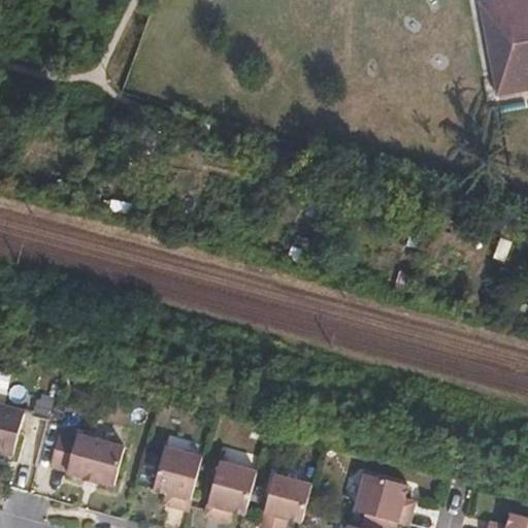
[(527,0),(485,0),(484,0),(500,95),(527,89),(527,0)]
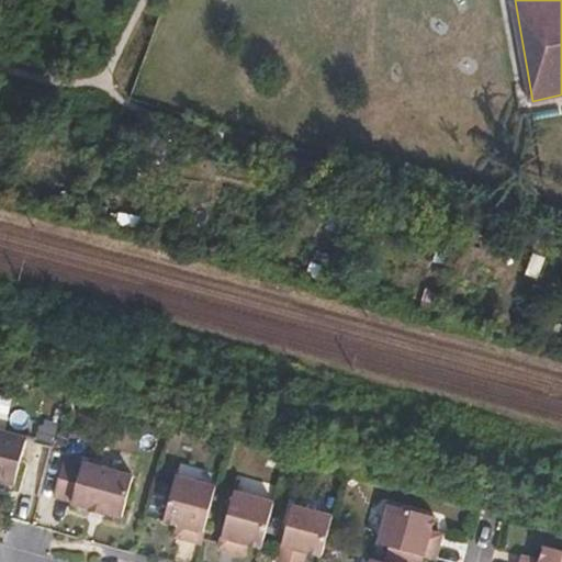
[(45,417),(40,438),(56,441),(60,422),(45,417)]
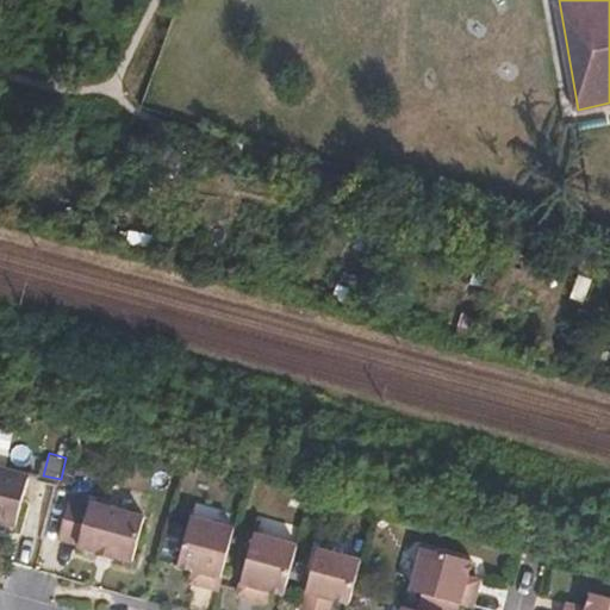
[(76,465),(66,462),(62,478),(73,480),(76,465)]
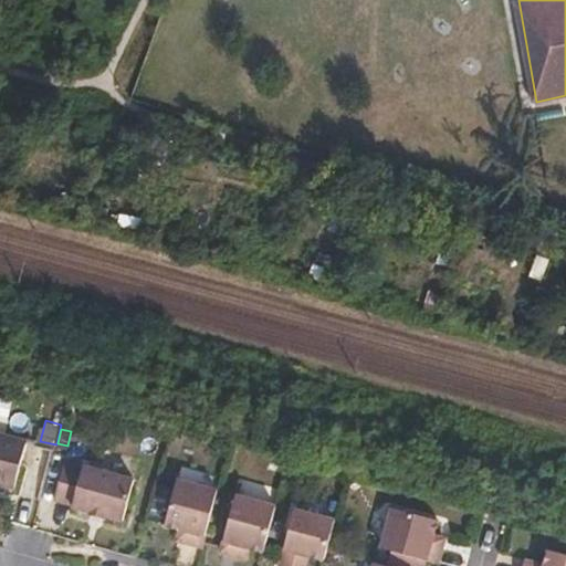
[(29,440),(0,431),(0,481),(17,485),(29,440)]
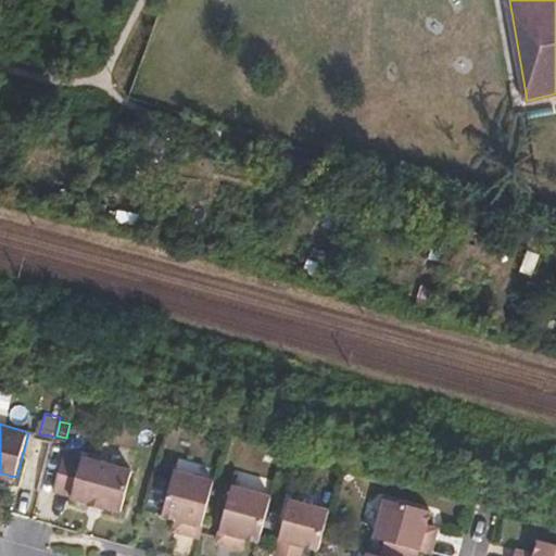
[(133,471),(84,457),(80,460),(64,455),(55,490),(72,494),(72,496),(88,502),(88,505),(101,509),(102,505),(123,512),(133,471)]
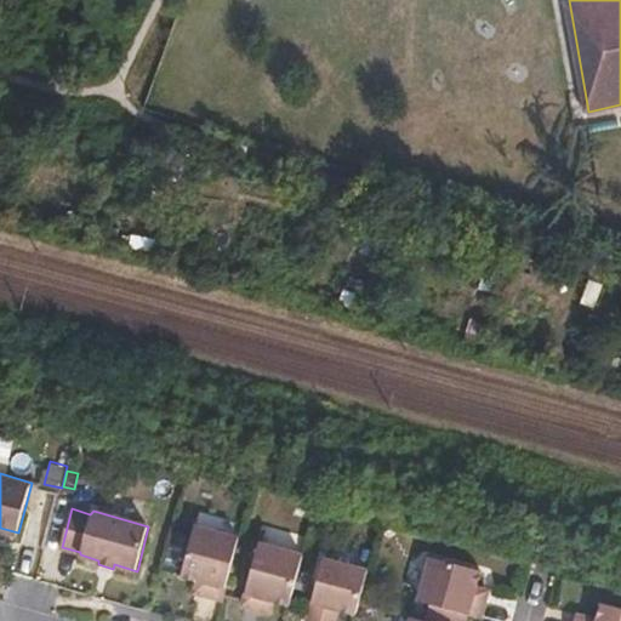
[(220,599),(237,539),(194,529),(180,577),(205,586),(203,596),(220,599)]
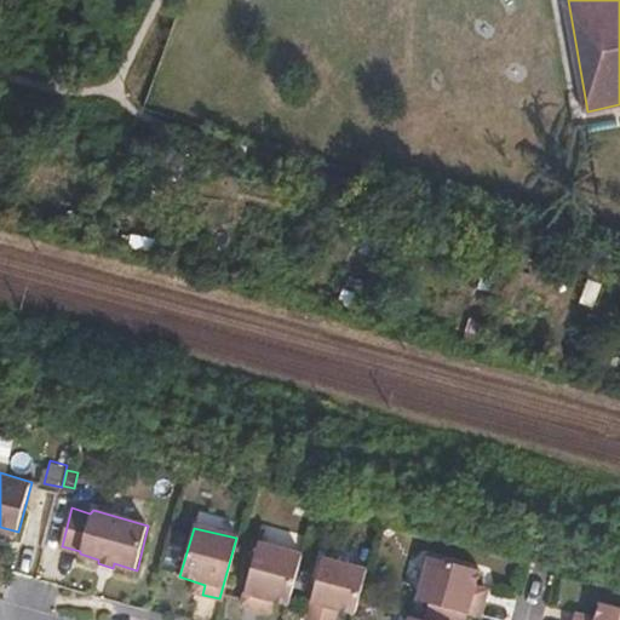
[(262,600),(285,606),(298,555),(254,544),(239,604),(259,610),(262,600)]
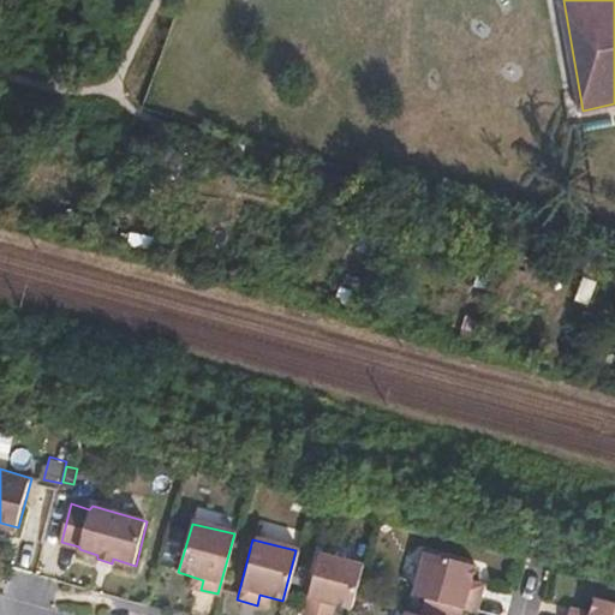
[(322,614),(323,611),(338,614),(346,614),(352,597),(360,563),(318,554),(300,614),(322,614)]
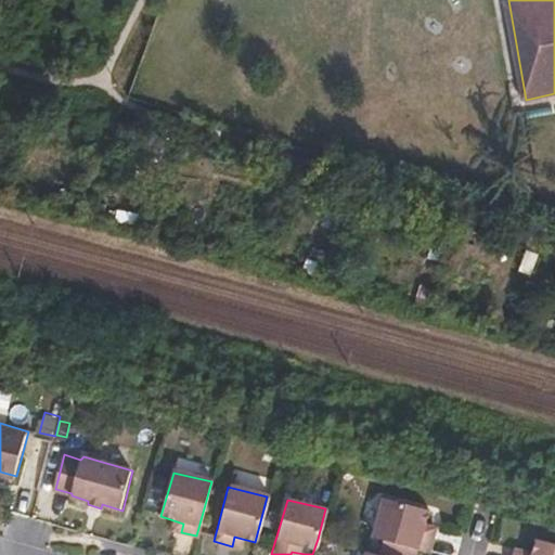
[(394,544),(430,554),(431,554),(435,539),(421,534),(427,511),(384,500),(375,539),(394,544)]
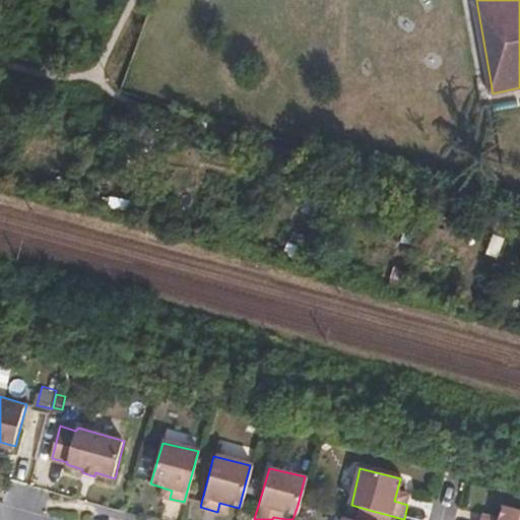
[(519,519),(519,510),(503,506),(498,519),(519,519)]
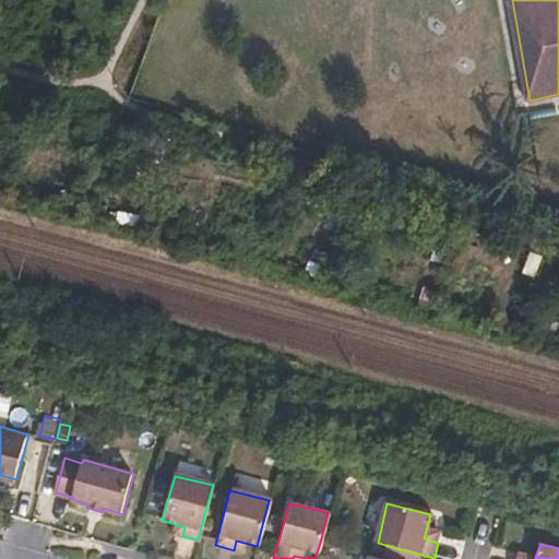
[(393,558),(432,558),(433,558),(396,548),(393,558)]
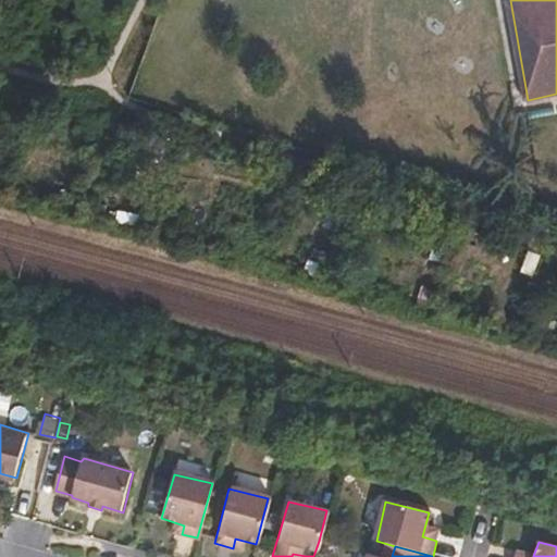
All buildings are outlined.
